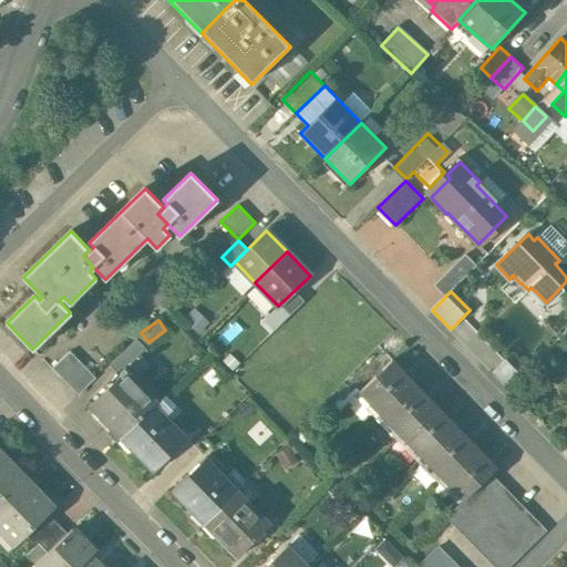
[(137,338),(110,364),(120,374),(127,366),(147,347),(137,338)]
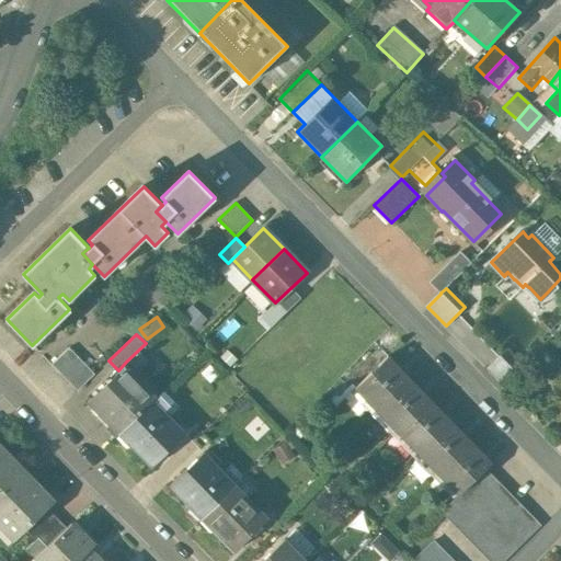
[(94,374),(69,347),(52,365),(77,391),(94,374)]
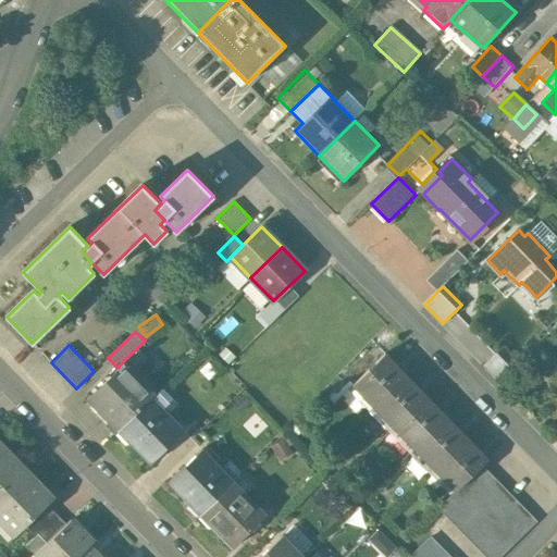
[(502,347),(483,366),(499,381),(518,363),(502,347)]
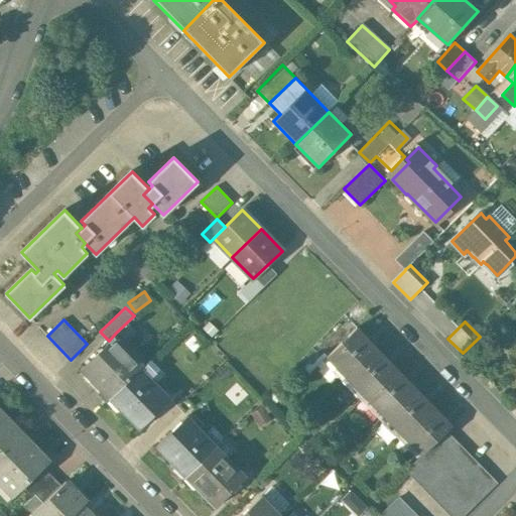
[(342,374),(372,344),(356,328),(326,357),(342,374)]
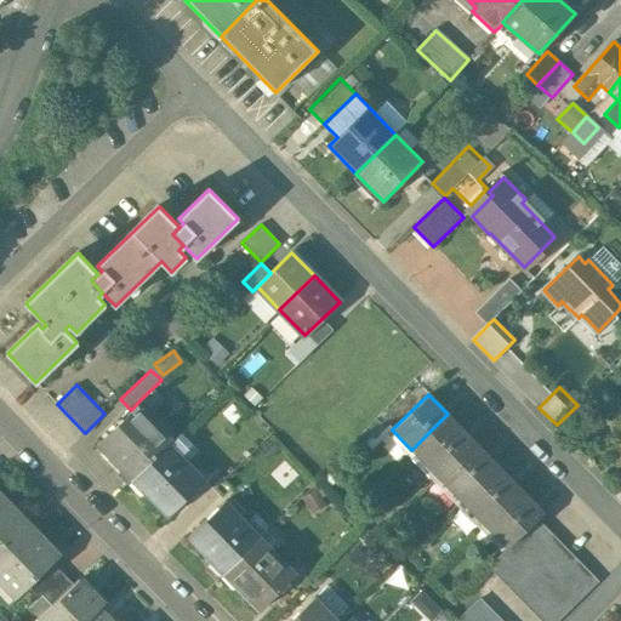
[(174,439),(140,404),(141,403),(140,400),(131,410),(96,444),(131,480),(132,479),(170,443),(174,439)]
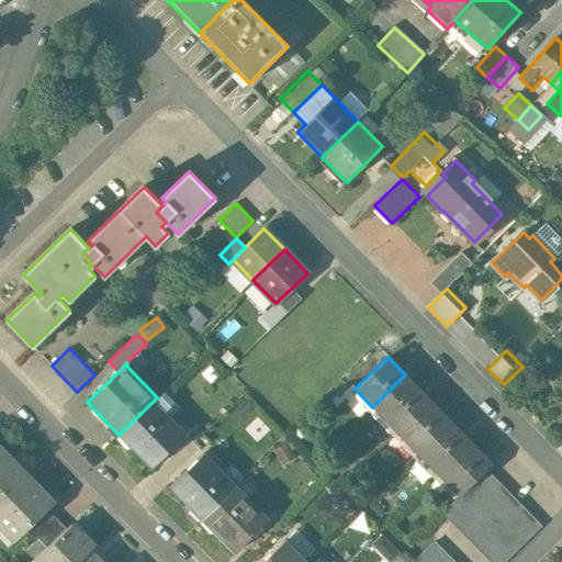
[(390,425),(423,393),(405,374),(372,407),(390,425)]
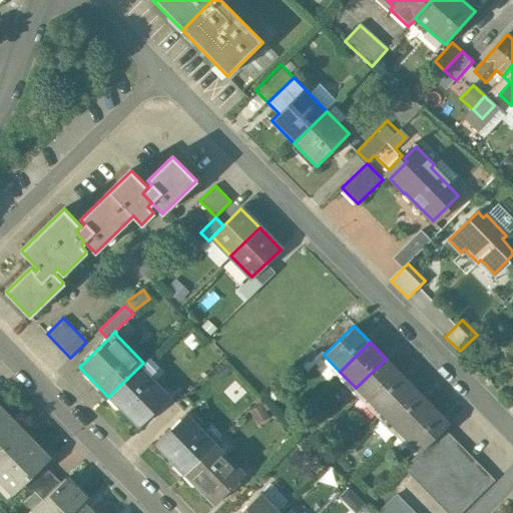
[(372,405),(402,376),(386,359),(356,388),(372,405)]
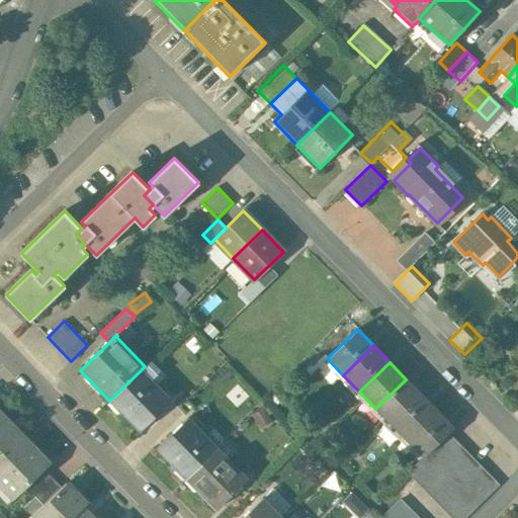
[(172,400),(142,369),(110,400),(140,430),(172,400)]
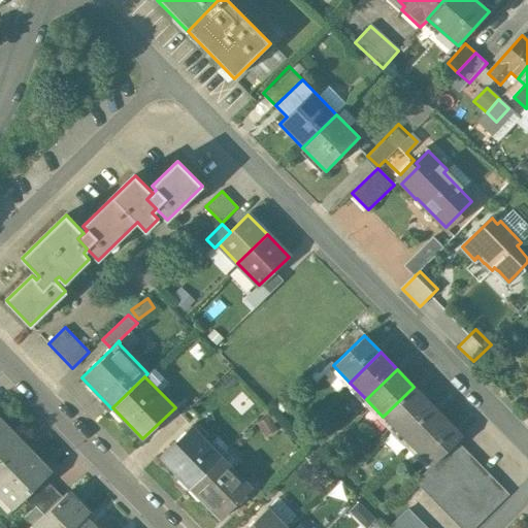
[(414,387),(383,417),(406,441),(438,410),(414,387)]
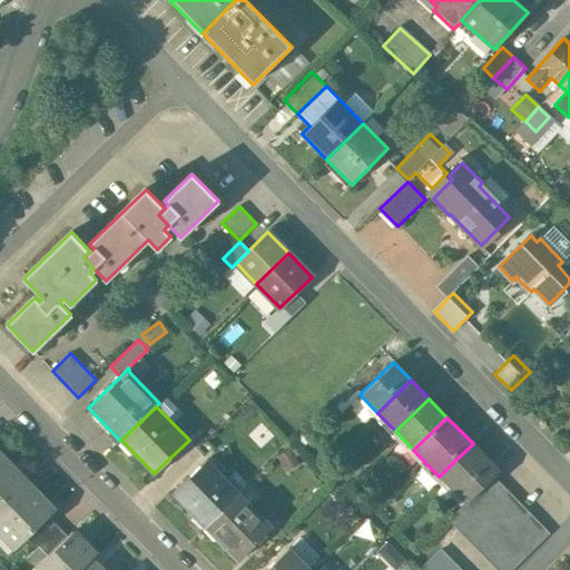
[(473,443),(439,477),(465,503),(490,479),(499,470),(473,443)]
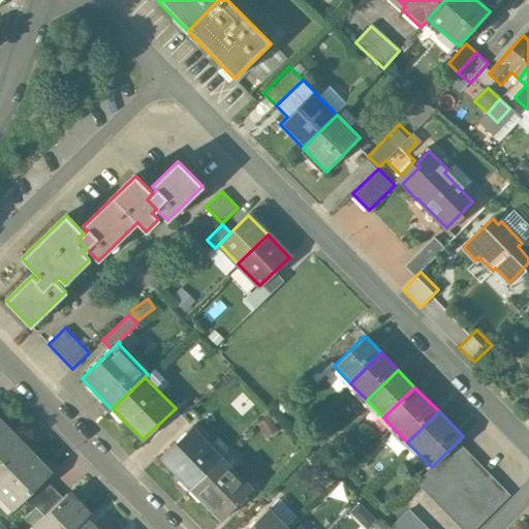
[(0,441),(9,433),(0,423),(0,441)]
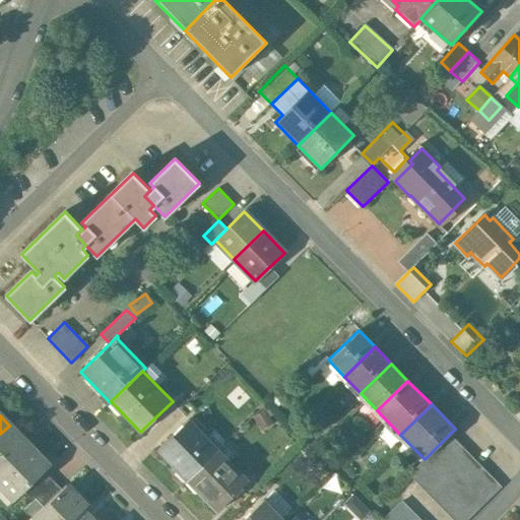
[(219,450),(190,419),(158,450),(188,480),(219,450)]
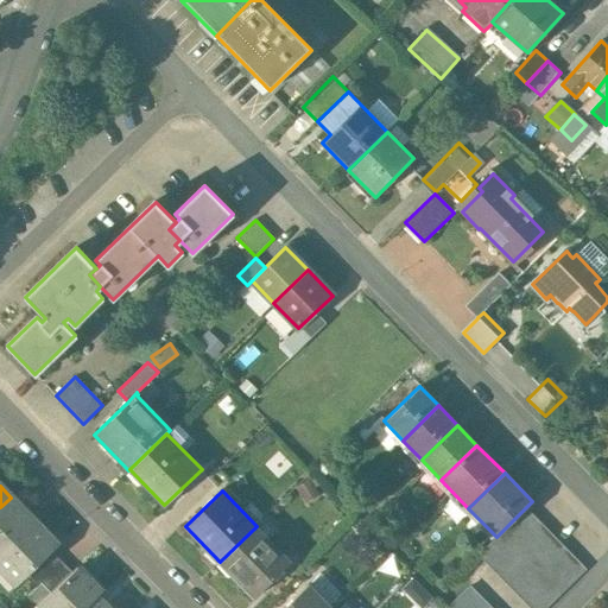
[(11,498),(0,507),(0,555),(35,521),(11,498)]
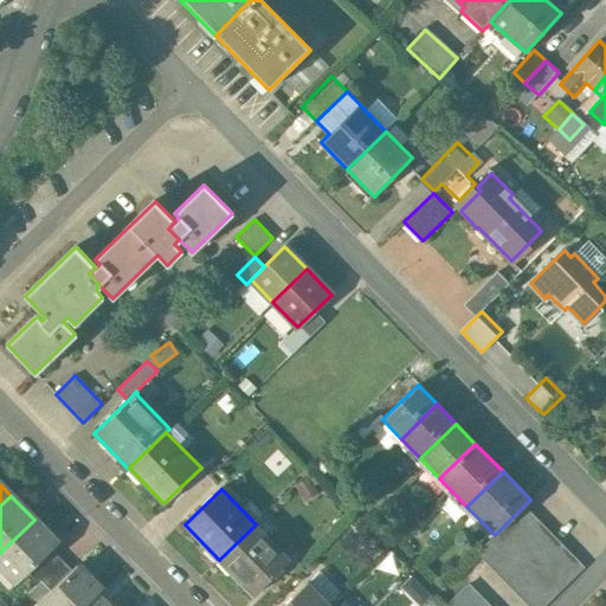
[(495,535),(479,549),(491,562),(511,541),(533,521),(521,509),(495,535)]
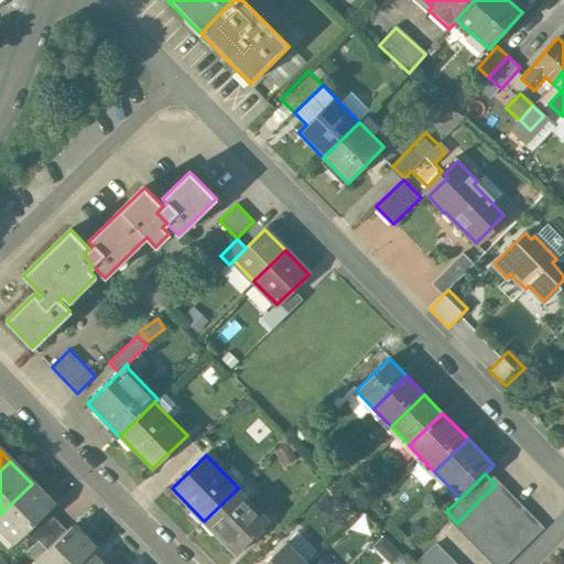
[(32,484),(0,514),(0,519),(19,539),(23,535),(47,511),(53,506),(32,484)]
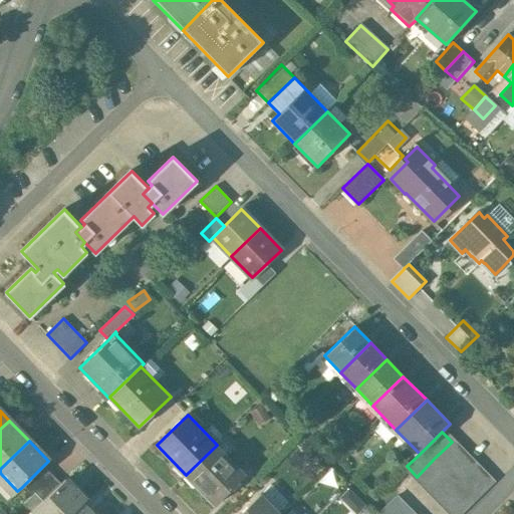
[(485,475),(452,442),(434,459),(467,493),(485,475)]
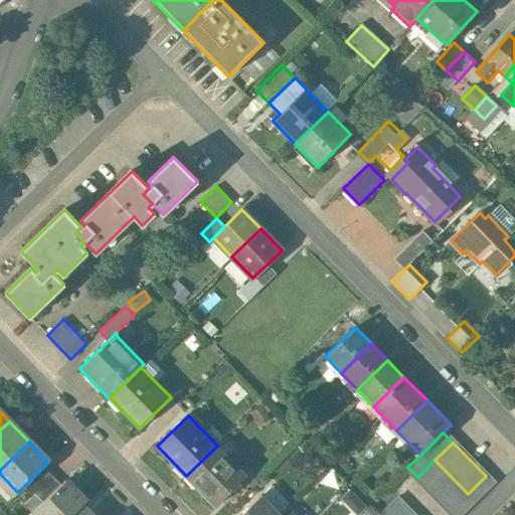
[(217,446),(186,476),(215,506),(246,476),(217,446)]
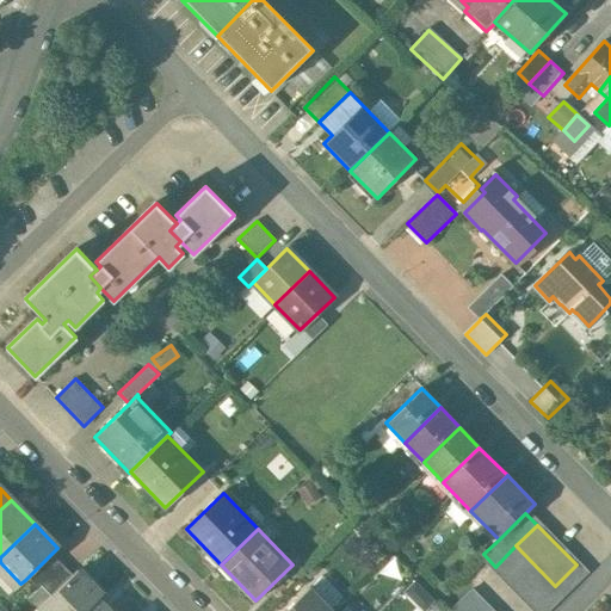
[(555,586),(516,545),(495,567),(538,610),(549,610),(565,596),(555,586)]
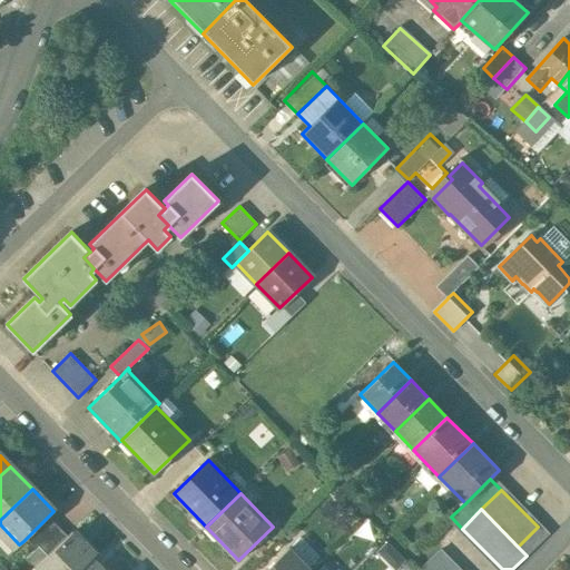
[(48,517),(23,541),(33,551),(38,546),(58,527),(48,517)]
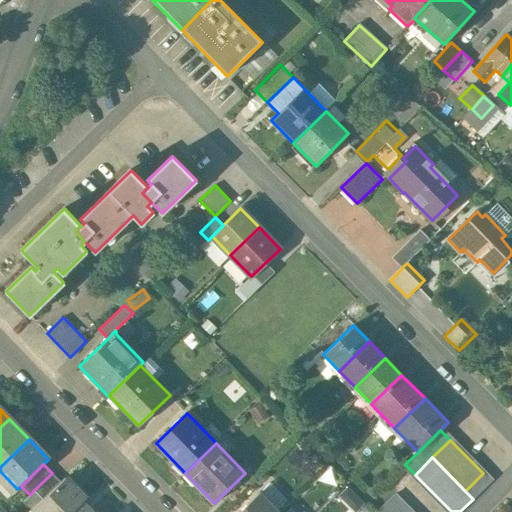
[(52,473),(34,490),(43,500),(61,482),(52,473)]
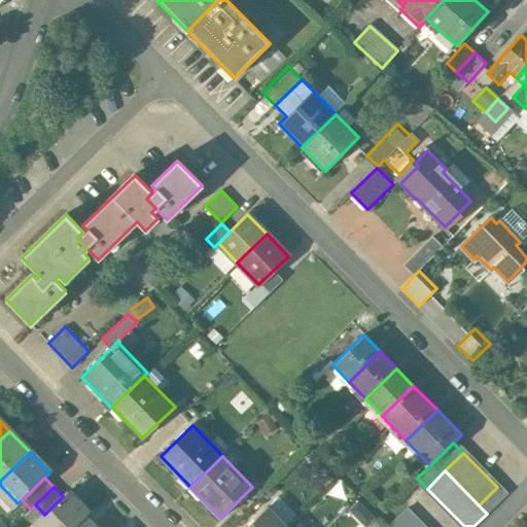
[(497,487),(479,505),(487,514),(505,496),(497,487)]
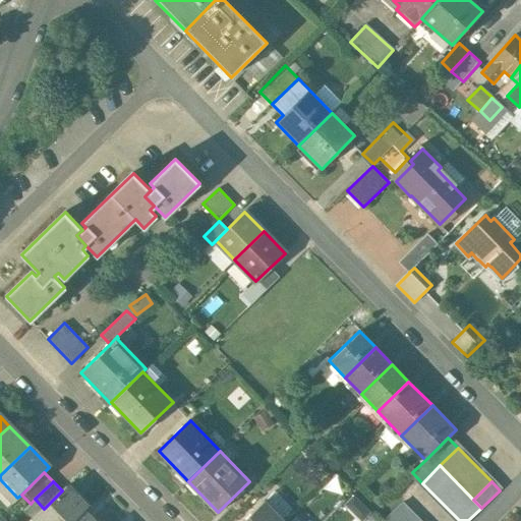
[(44,509),(34,519),(35,520),(71,520),(82,512),(87,507),(66,486),(62,490),(44,509)]
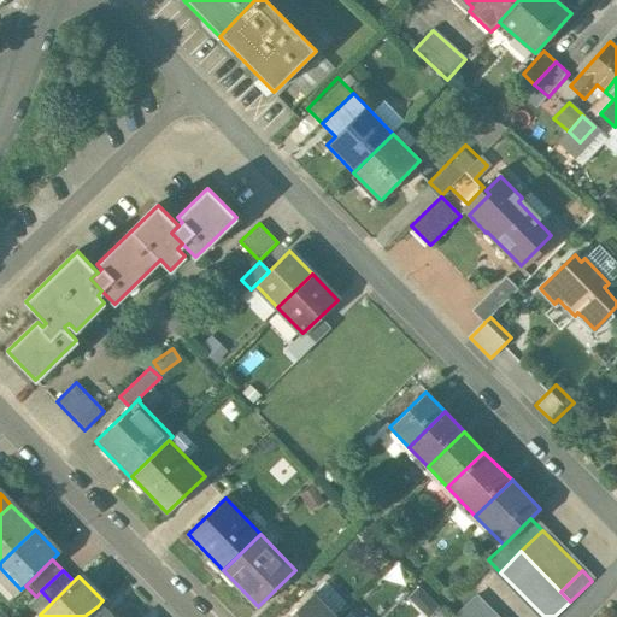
[(313,592),(287,616),(336,616),(338,616),(313,592)]
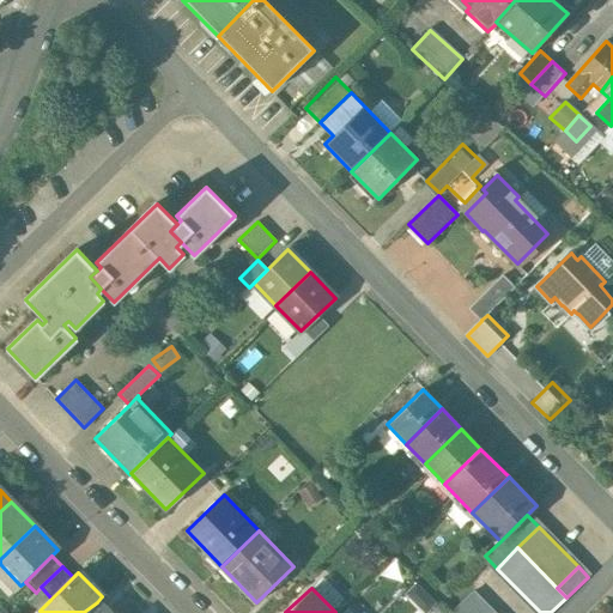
[(495,612),(473,592),(451,612),(453,612),(495,612)]
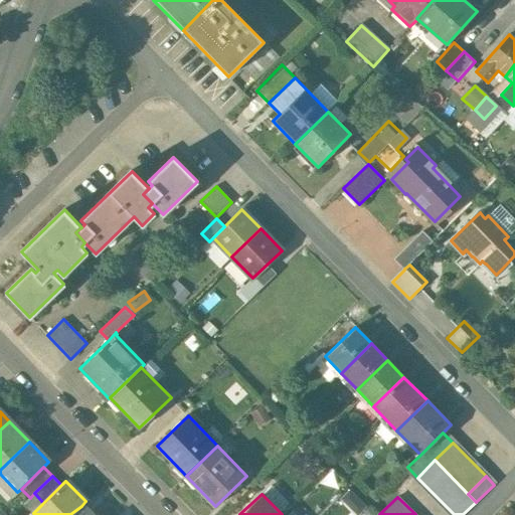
[(70,514),(90,514),(81,506),(70,514)]
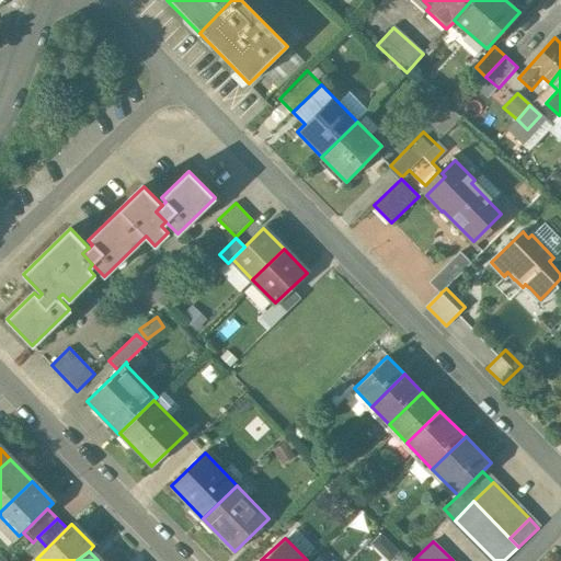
[(404,551),(393,560),(412,560),(413,560),(404,551)]
